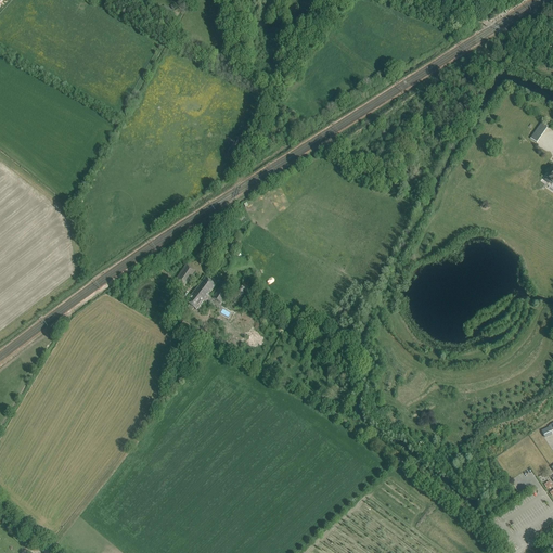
[(543,124),(531,140),(539,145),(550,129),(543,124)]
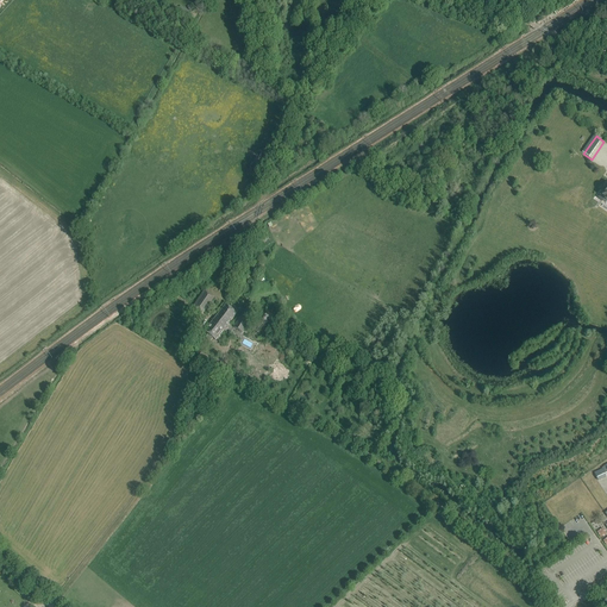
[(563,164),(557,161),(552,169),(558,173),(563,164)]
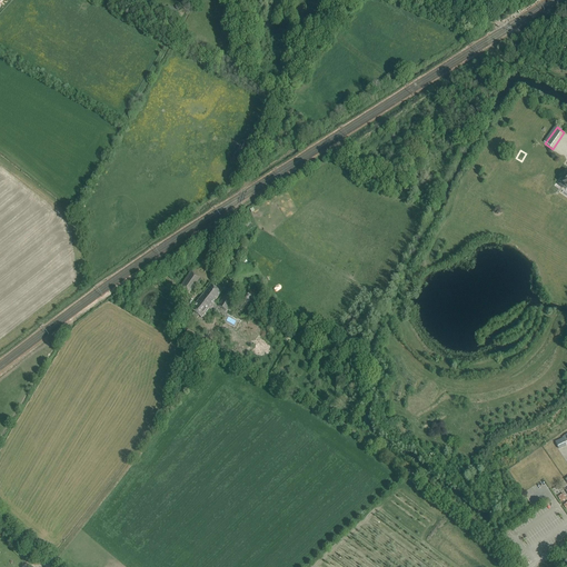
[(202,280),(194,274),(182,290),(187,294),(191,297),(202,280)]
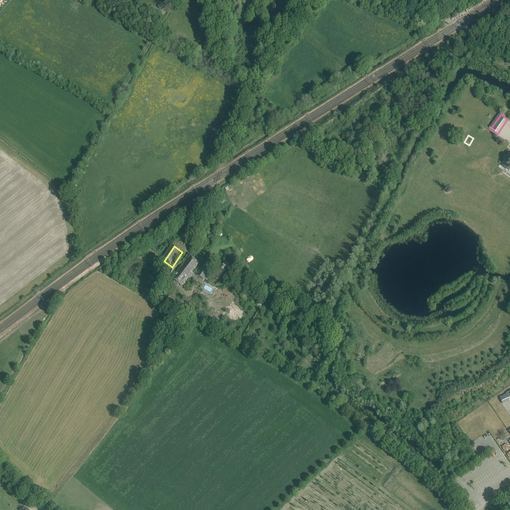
[(200,261),(198,264),(191,258),(174,281),(177,283),(175,286),(175,287),(178,289),(179,289),(181,286),(183,288),(201,266),(202,263),(200,261)]
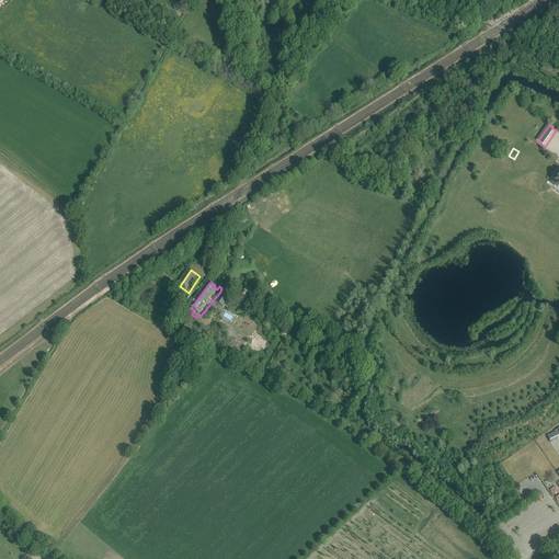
[(226,309),(235,293),(237,288),(229,284),(228,288),(227,288),(217,305),(226,309)]
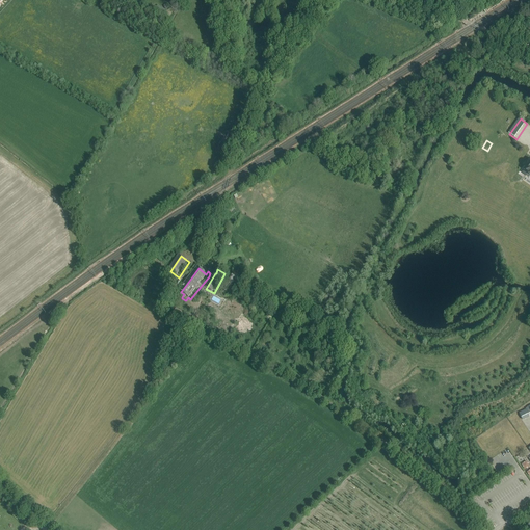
All buildings are outlined.
